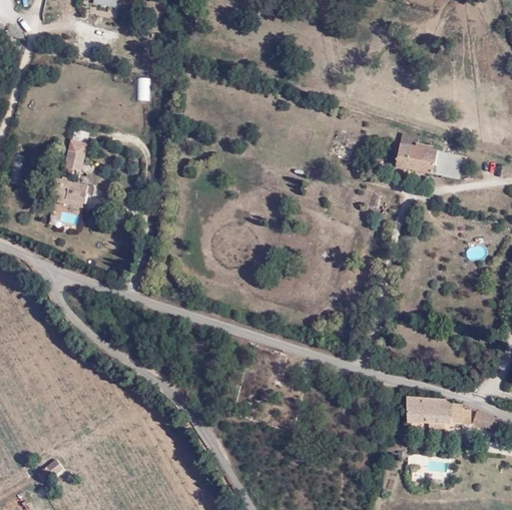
[(135,74),(135,98),(148,98),(148,74),(135,74)]
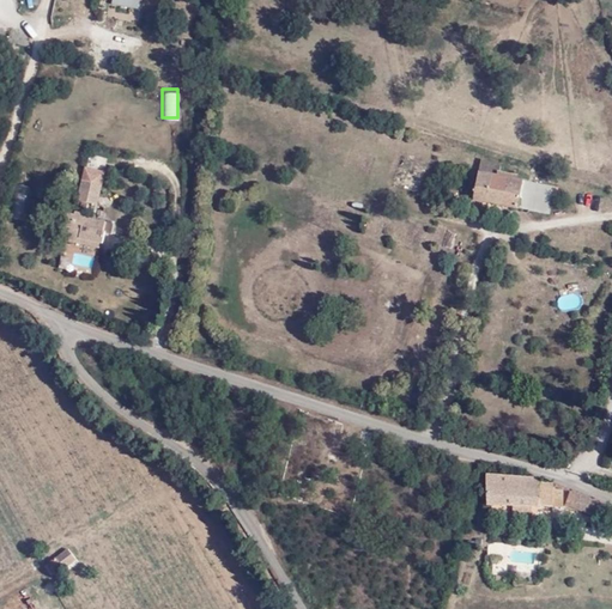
[(501,159),(480,156),(473,196),(519,203),(525,175),(500,170),(501,159)]
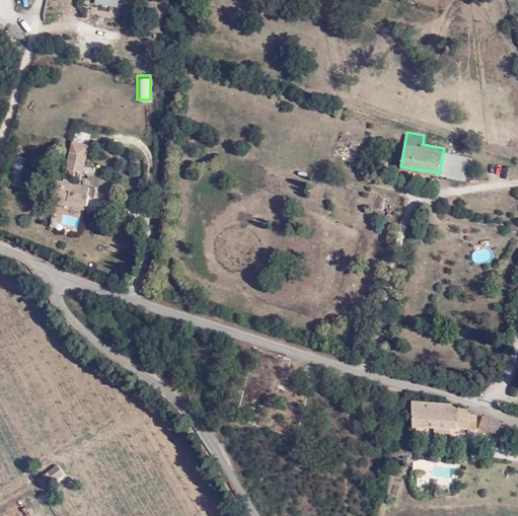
[(89,141),(72,138),(65,166),(82,170),(89,141)]
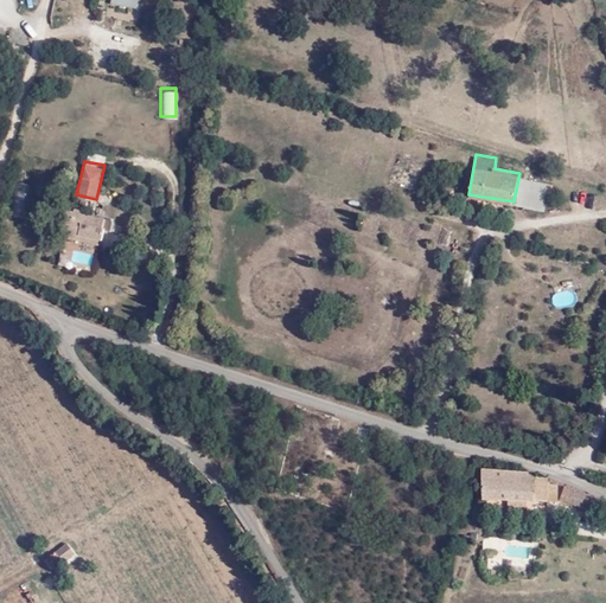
[(80,206),(74,204),(71,211),(62,207),(57,223),(70,226),(68,235),(100,244),(104,229),(110,231),(115,218),(100,213),(101,211),(95,210),(94,213),(80,209),(80,206)]
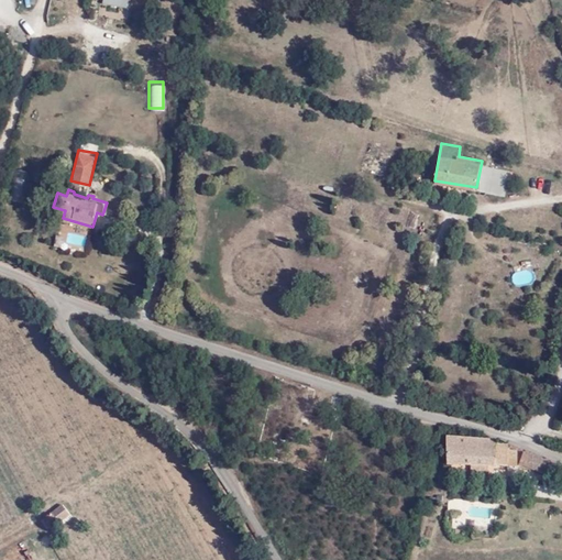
[(524,440),(450,436),(448,469),(498,472),(498,465),(521,467),(522,462),(524,440)]
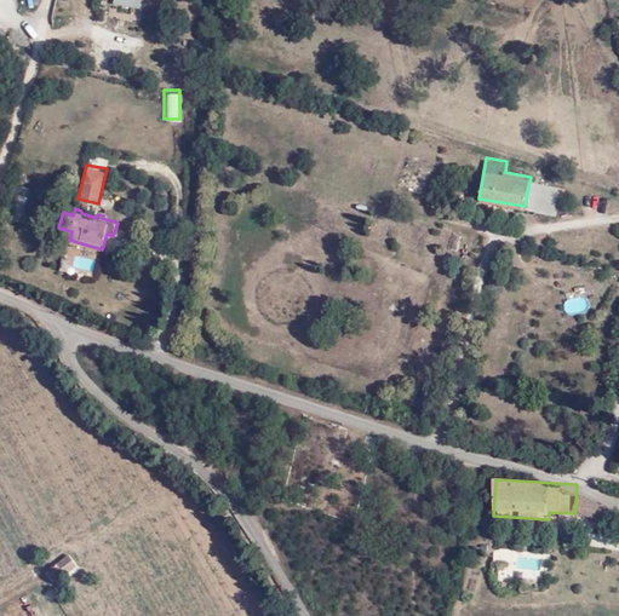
[(606,504),(580,493),(575,508),(595,517),(606,504)]
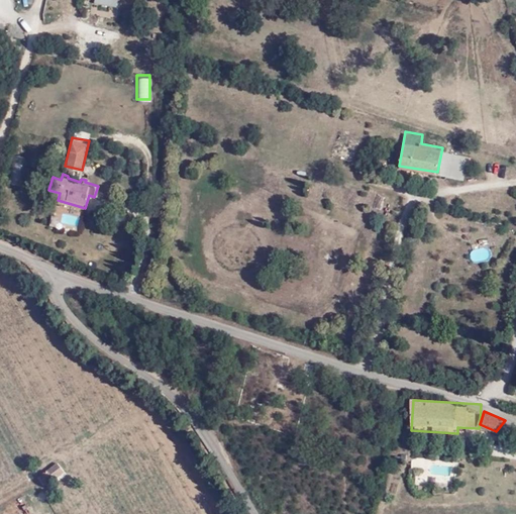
[(53,478),(64,470),(55,459),(36,474),(42,482),(50,475),(53,478)]
